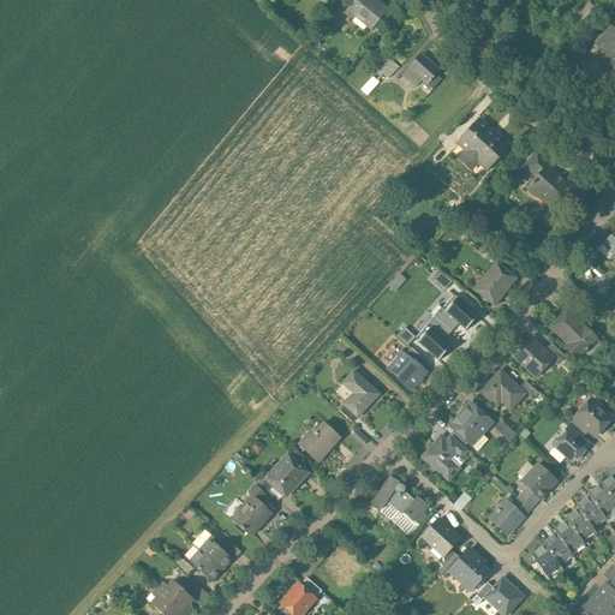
[(388,11),(375,0),(370,0),(371,0),(370,0),(353,0),(352,1),(353,4),(347,11),(356,17),(358,15),(374,27),(370,30),(371,30),(388,11)]
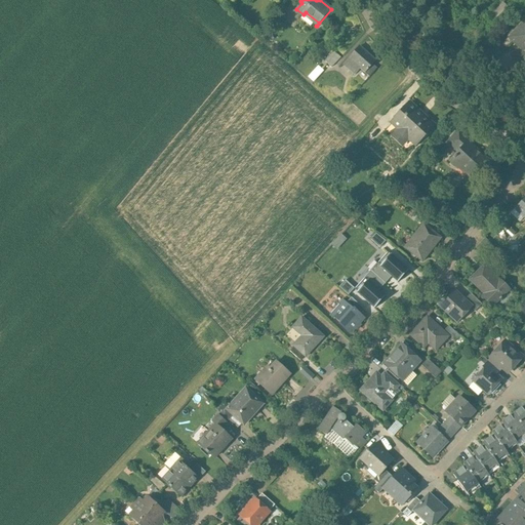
[(511,11),(502,4),(492,16),(500,24),(511,11)]
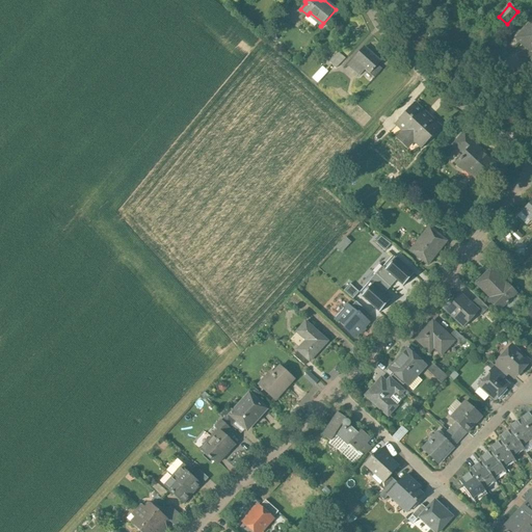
[(415,30),(411,18),(405,20),(408,31),(415,30)]
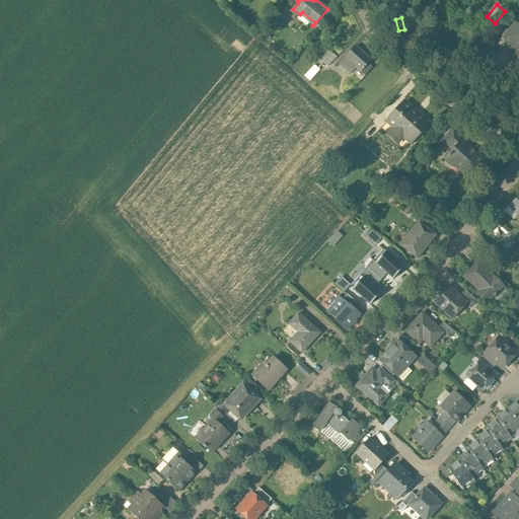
[(518,21),(518,22),(504,39),(518,52),(518,59),(518,60),(518,21)]
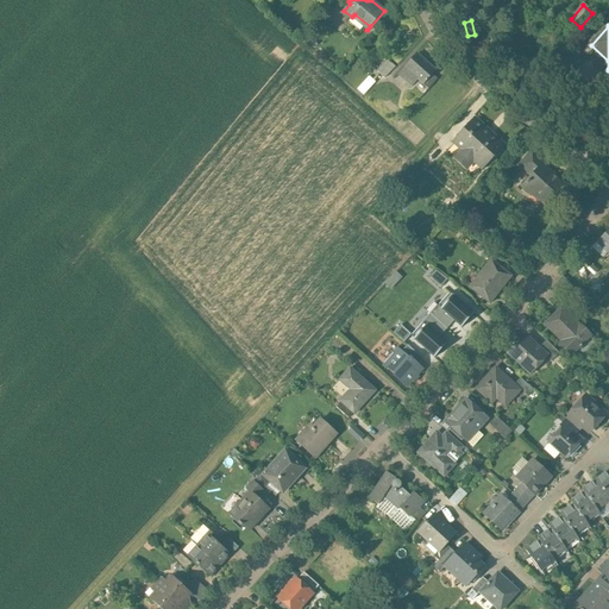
[(570,50),(558,63),(571,74),(582,62),(570,50)]
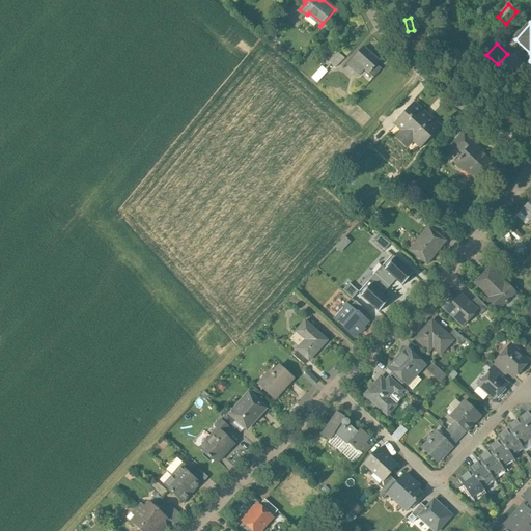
[(380,61),(363,47),(346,65),(358,76),(364,70),(368,74),(376,65),(380,61)]
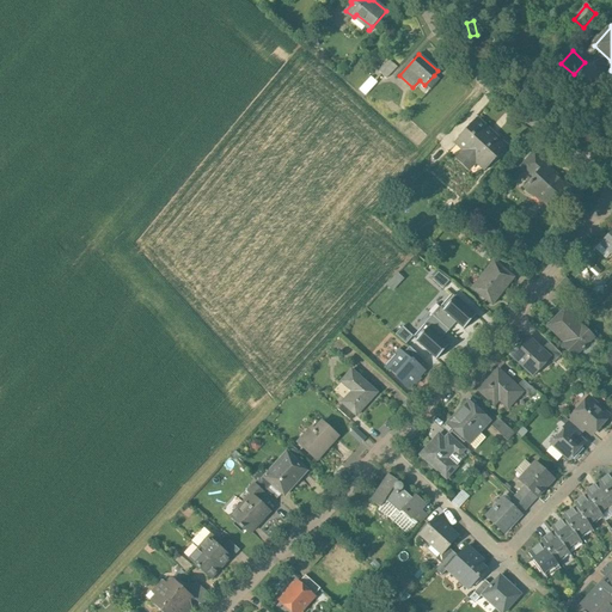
[(392,62),(381,73),(386,78),(397,67),(392,62)]
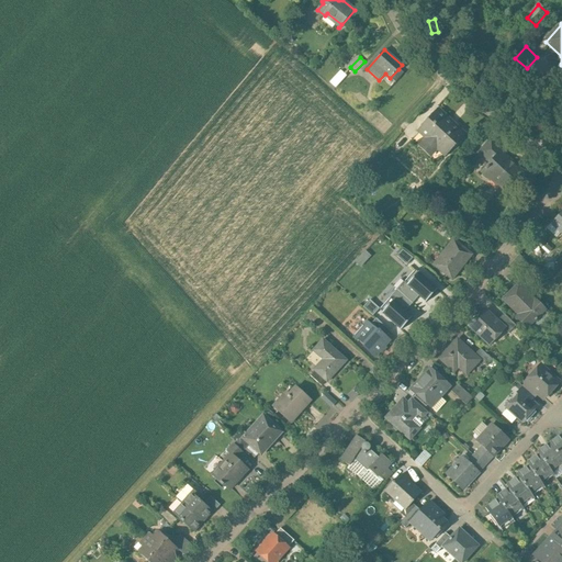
[(398,69),(390,78),(395,82),(404,74),(398,69)]
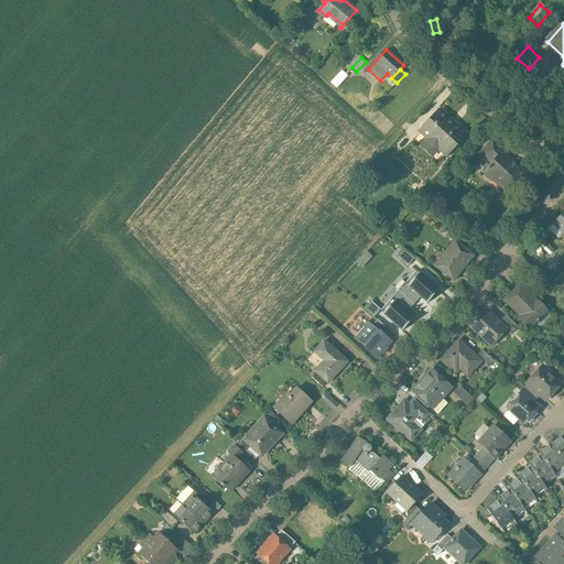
[(465,134),(441,112),(421,132),(429,139),(422,147),(432,155),(438,149),(446,155),(453,148),(451,145),(455,141),(458,142),(465,134)]
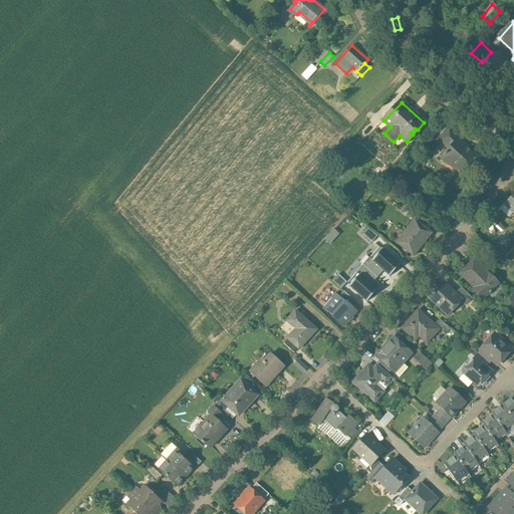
[(456,135),(449,129),(440,139),(447,145),(454,137),(456,135)]
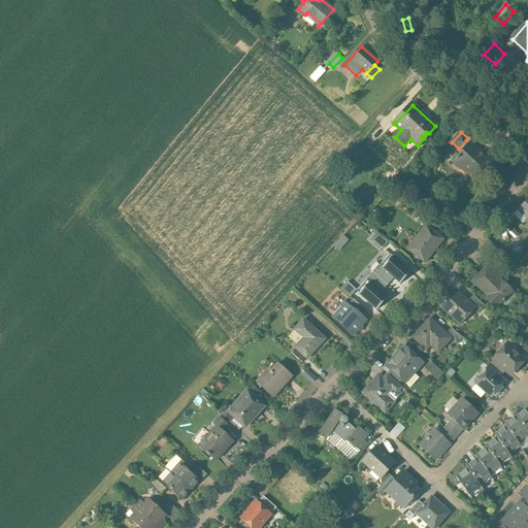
[(480,153),(466,140),(459,149),(463,152),(458,157),(456,159),(455,161),(455,163),(460,168),(461,168),(463,165),(470,171),(469,173),(475,178),(482,172),(486,172),(486,167),(490,163),(485,157),(485,153),(480,153)]
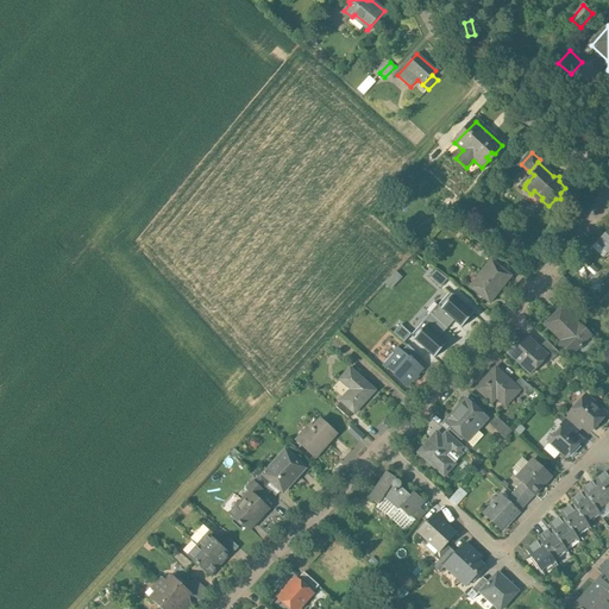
[(608,230),(596,244),(607,253),(608,252),(608,251),(608,230)]
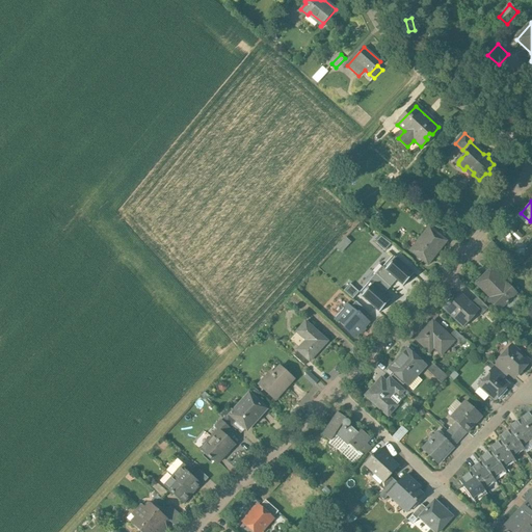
[(439,227),(425,216),(421,222),(428,228),(429,228),(434,232),(439,227)]
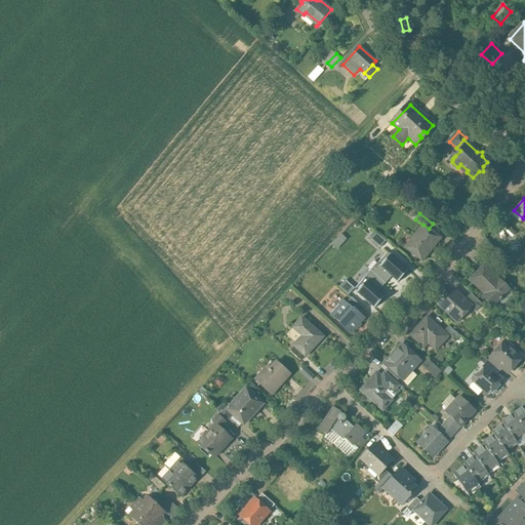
[(429,229),(423,225),(422,225),(405,247),(422,260),(440,238),(429,229)]
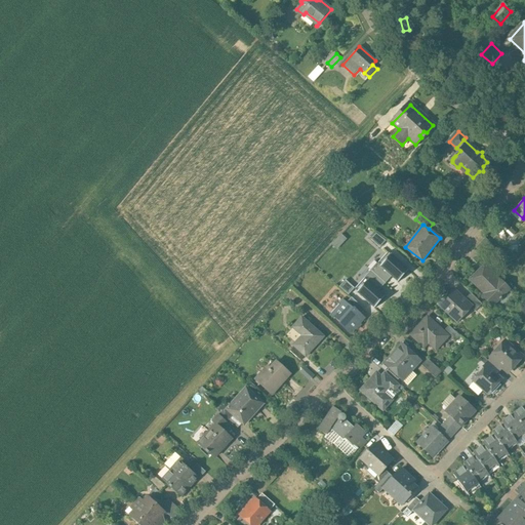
[(370,240),(379,248),(386,241),(375,234),(370,240)]
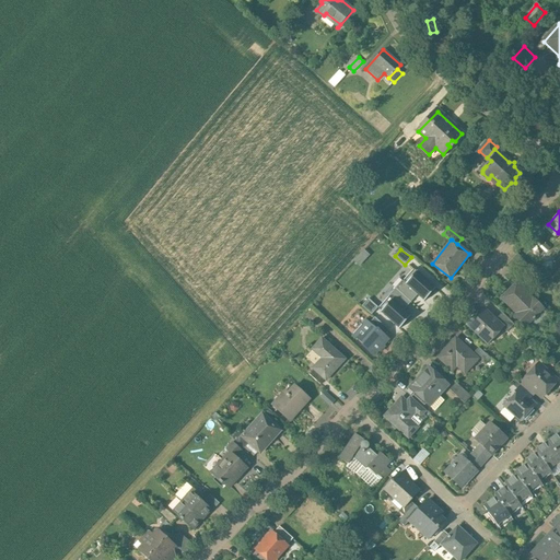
[(368,255),(363,251),(359,256),(363,260),(368,255)]
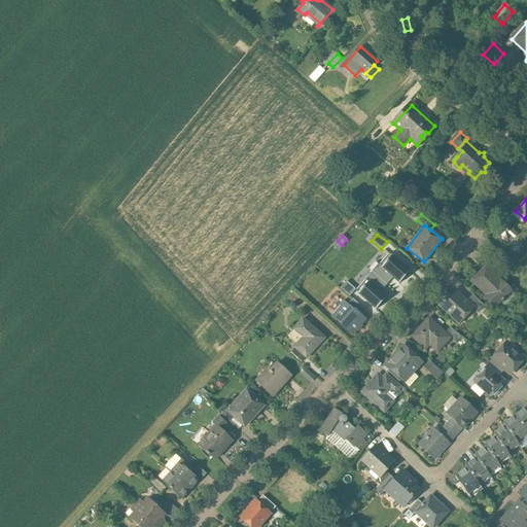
[(486,239),(477,248),(486,258),(496,249),(486,239)]
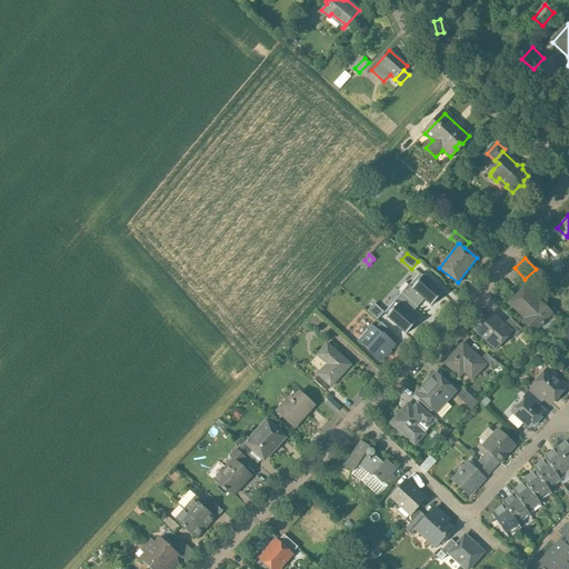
[(365,260),(360,265),(365,269),(369,265),(365,260)]
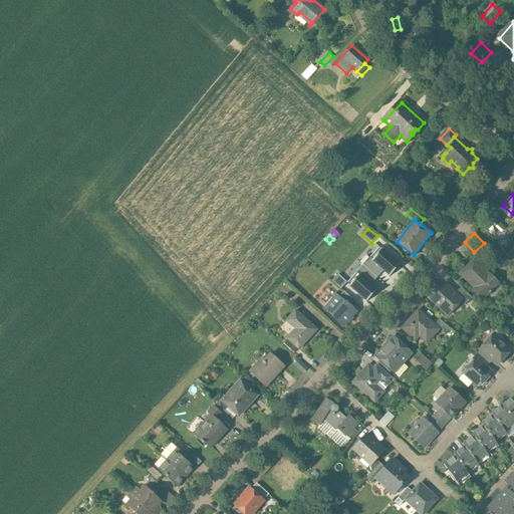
[(371,260),(371,261),(382,271),(390,276),(401,264),(382,248),(371,260)]
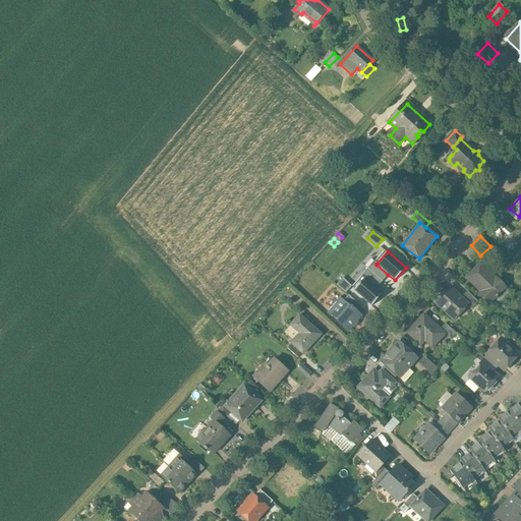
[(377,264),(374,262),(367,269),(382,281),(388,275),(377,265),(377,264)]
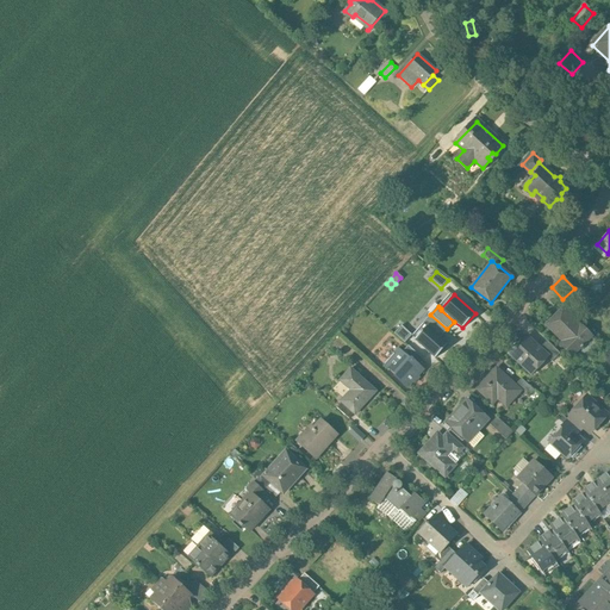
[(591,336),(580,325),(579,327),(562,310),(547,325),(558,335),(555,338),(572,355),(591,336)]
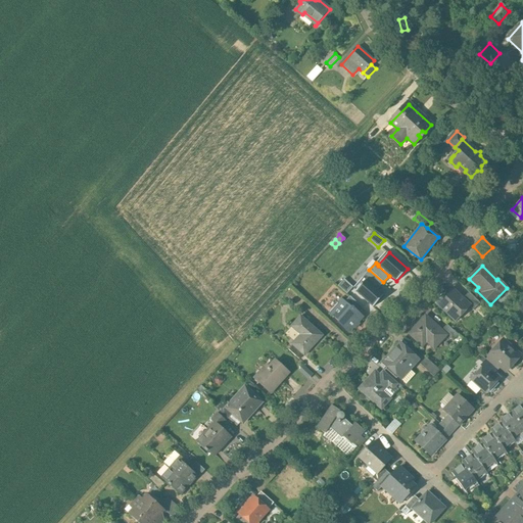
[(383,282),(369,270),(363,277),(366,279),(378,289),(383,282)]
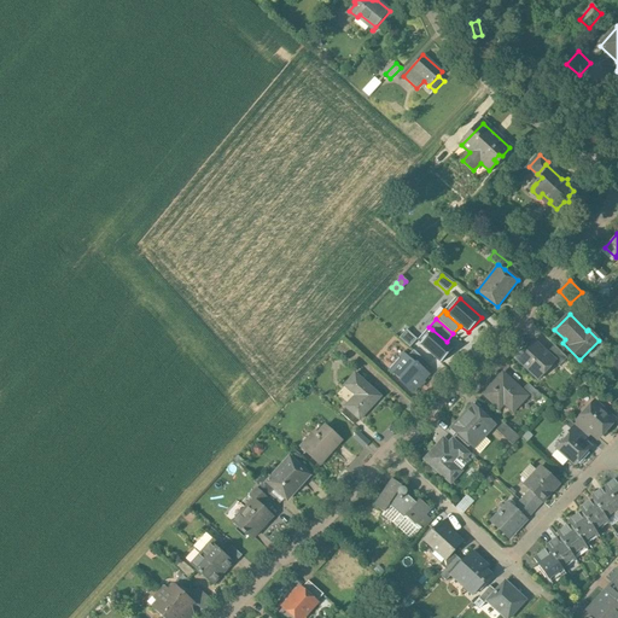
[(412,345),(418,338),(407,328),(401,336),(412,345)]
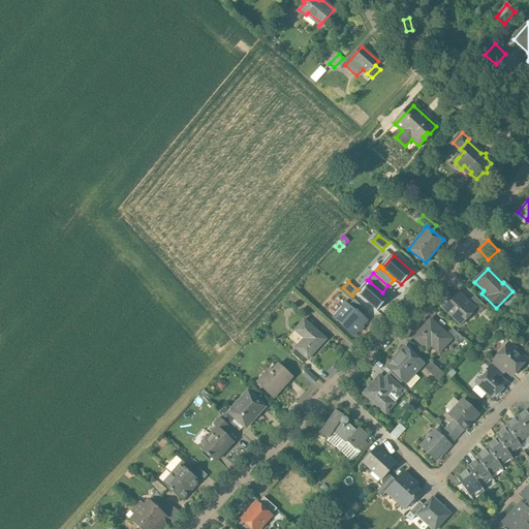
[(382,292),(370,282),(359,294),(377,311),(389,299),(382,292)]
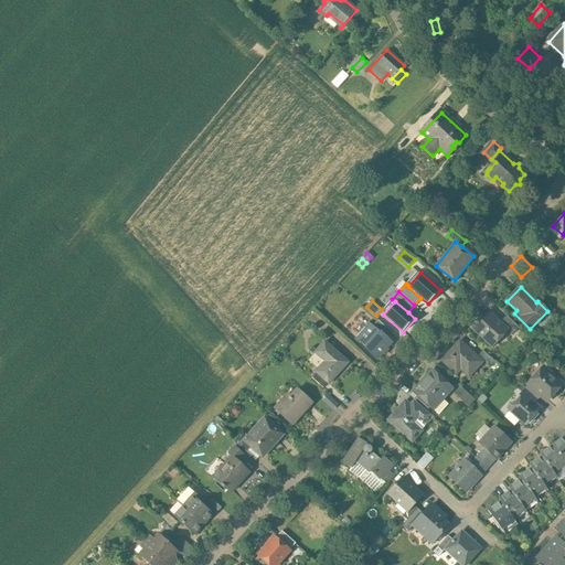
[(493,304),(489,309),(501,319),(505,313),(493,304)]
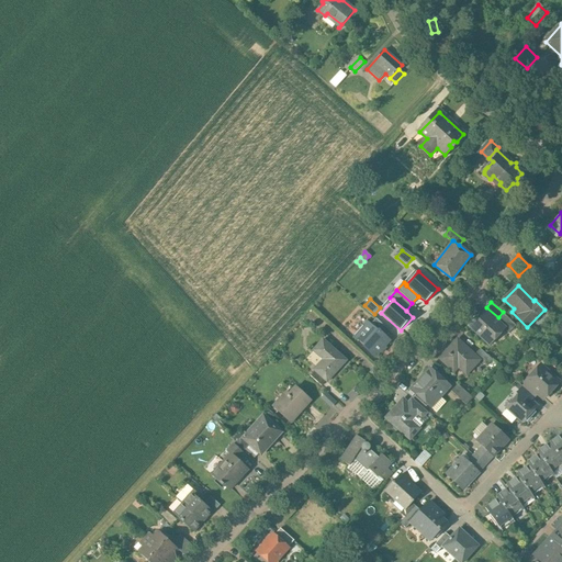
[(496,322),(484,310),(469,326),(489,345),(504,328),(502,327),(502,326),(496,322)]
